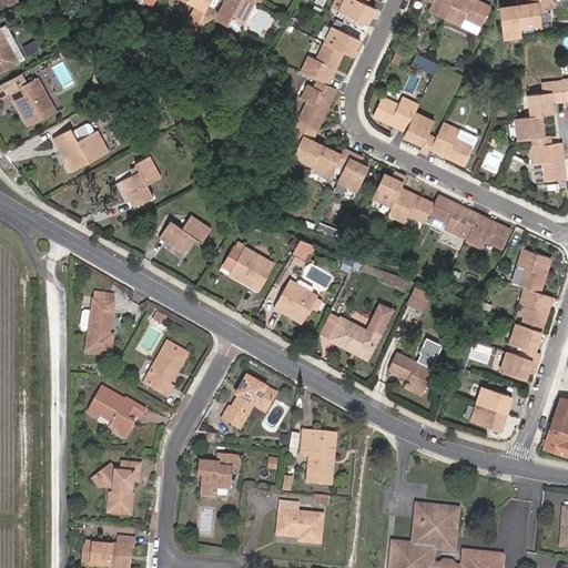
[(174,0),(193,9),(181,32),(191,38),(199,22),(208,8),(211,0),(174,0)]
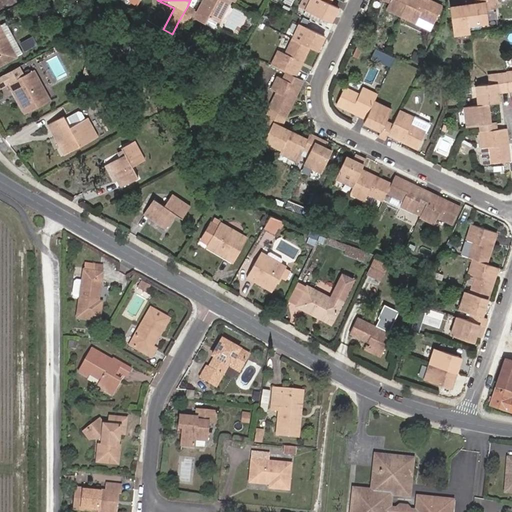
[(218,23),(230,0),(229,0),(204,0),(198,13),(187,7),(179,20),(186,24),(190,18),(204,25),(207,18),(218,23)]
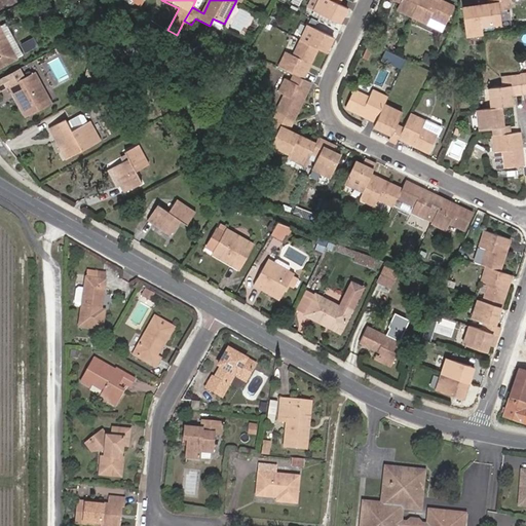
[(315,0),(311,9),(335,21),(343,5),(337,2),(338,0),(315,0)]
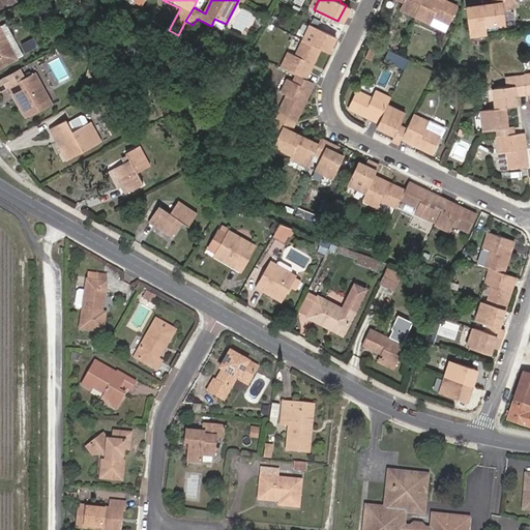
[(448,23),(455,6),(442,0),(399,0),(403,1),(400,7),(414,15),(429,22),(432,16),(448,23)]
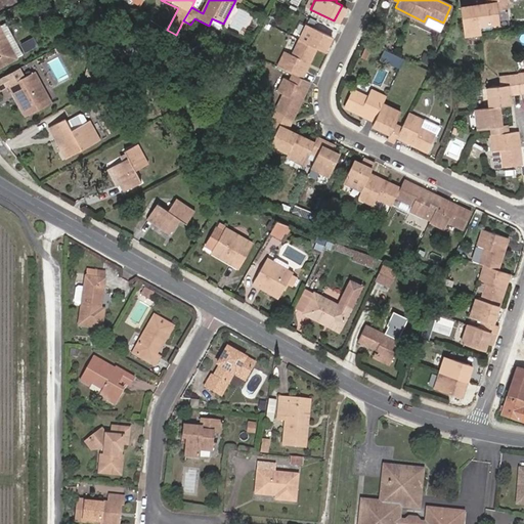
[(479,25),(498,23),(496,9),(505,8),(504,0),(486,0),(487,4),(475,5),(474,5),(461,7),(464,35),(480,33),(479,26),(479,25)]
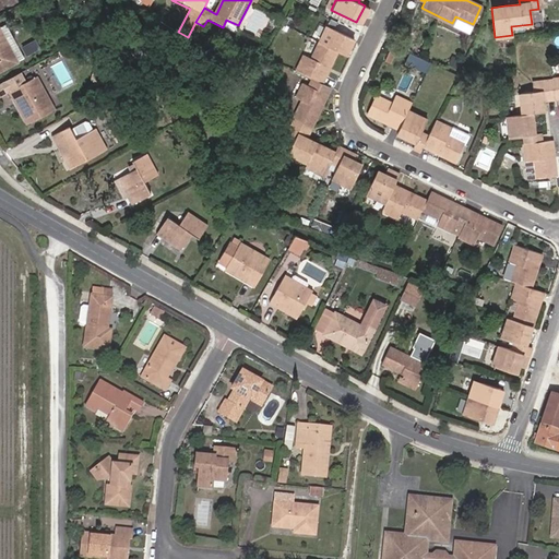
[(330,57),(334,49),(344,54),(352,38),(324,26),(317,40),(309,57),(302,54),(293,71),(309,79),(306,86),(300,84),(292,99),(297,103),(288,121),(280,139),(288,142),(283,154),(301,163),(299,166),(319,175),(324,164),(333,167),(328,179),(346,188),(358,165),(347,159),(349,155),(333,147),(331,153),(311,143),(300,138),(305,129),(325,86),(318,83),(330,57)]
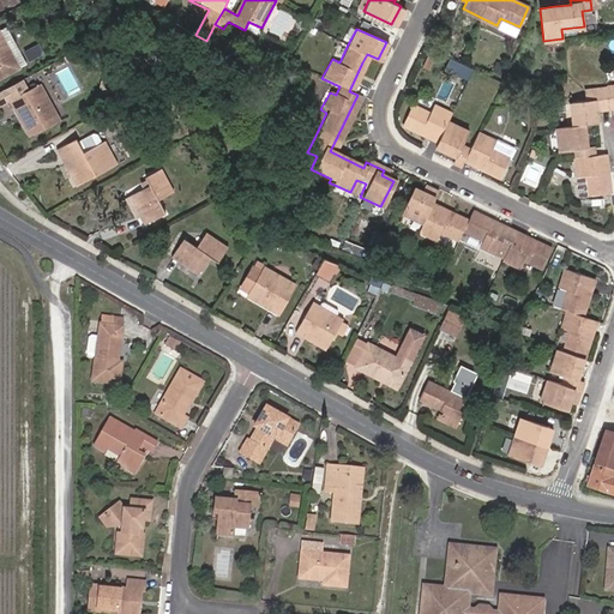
[(0,42),(0,41),(0,76),(16,68),(10,59),(7,60),(0,47),(0,42)]
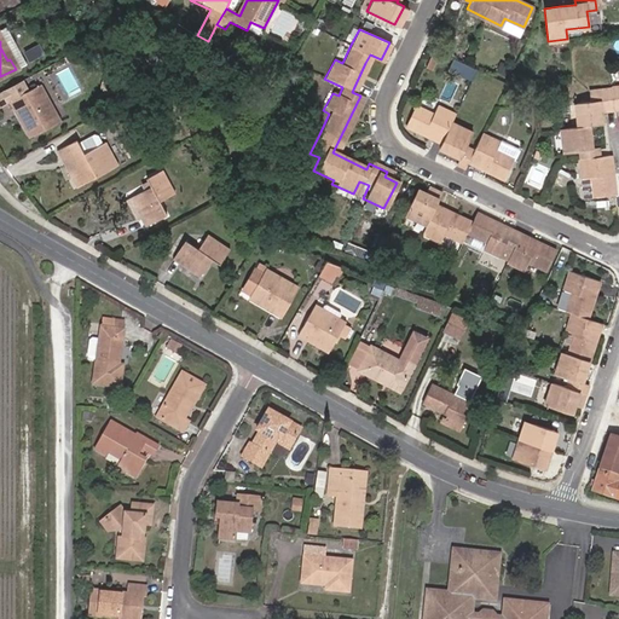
[(475,77),(479,68),(468,64),(464,73),(475,77)]
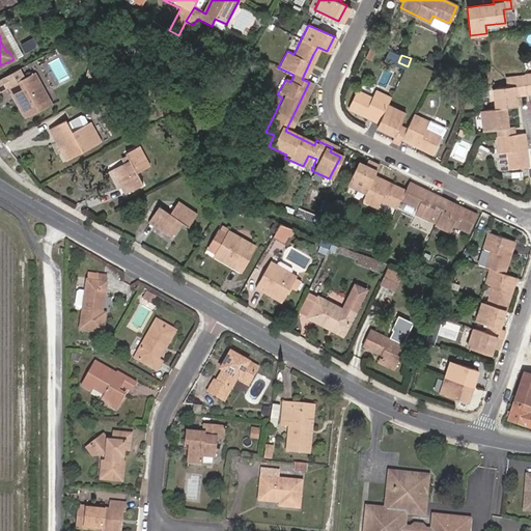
[(109,74),(112,63),(102,60),(99,72),(109,74)]
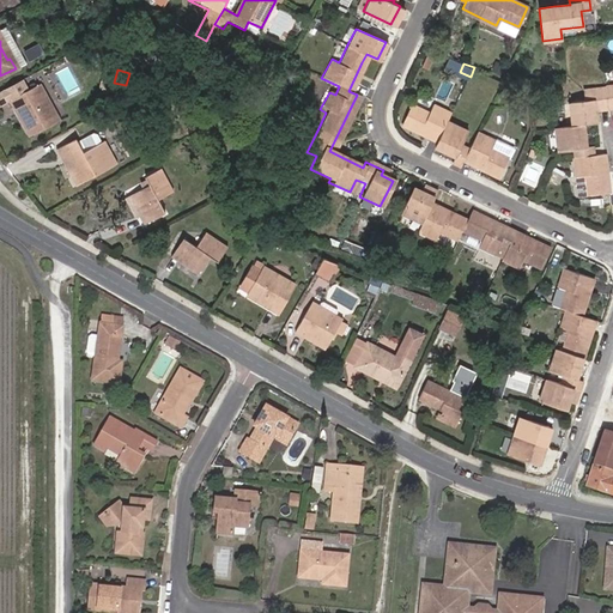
[(11,85),(0,91),(0,107),(10,103),(29,138),(59,122),(53,113),(50,114),(41,97),(43,95),(38,86),(24,93),(16,98),(13,93),(22,89),(18,83),(11,85)]
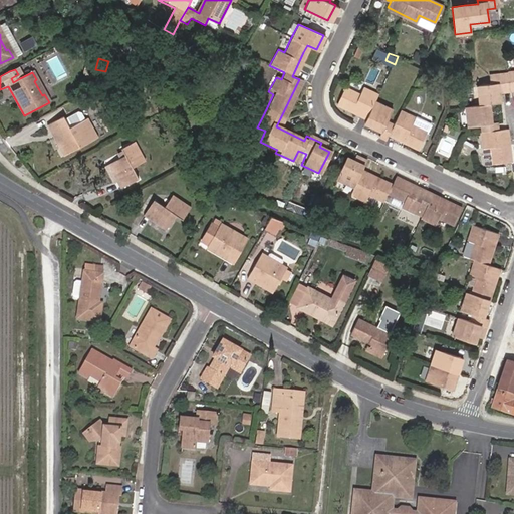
[(499,92),(513,89),(513,71),(507,72),(508,74),(488,76),(489,85),(476,87),(479,106),(463,108),(466,129),(480,126),(481,135),(480,135),(482,152),(489,151),(492,166),(512,163),(508,137),(506,130),(499,131),(498,122),(492,123),(490,104),(500,103),(499,92)]
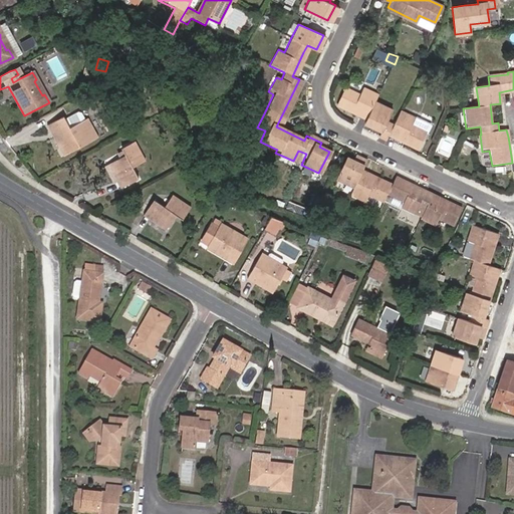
[(345,88),(338,103),(366,117),(364,122),(381,131),(378,136),(387,140),(389,134),(418,148),(429,125),(400,111),(393,124),(386,121),(391,110),(373,101),(376,95),(362,88),(359,95),(345,88)]
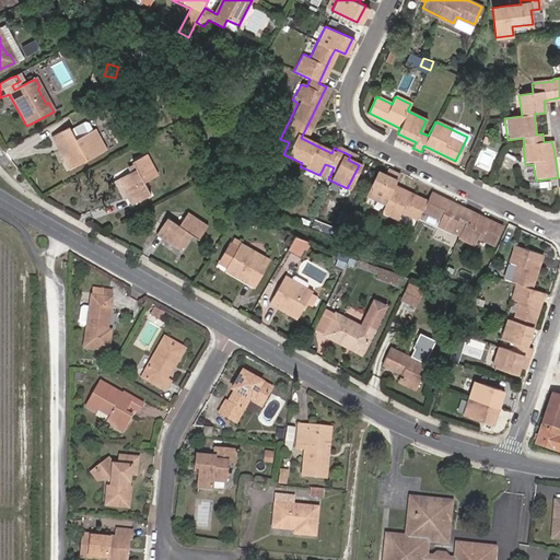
[(88,123),(70,131),(76,141),(95,131),(91,124),(88,123)]
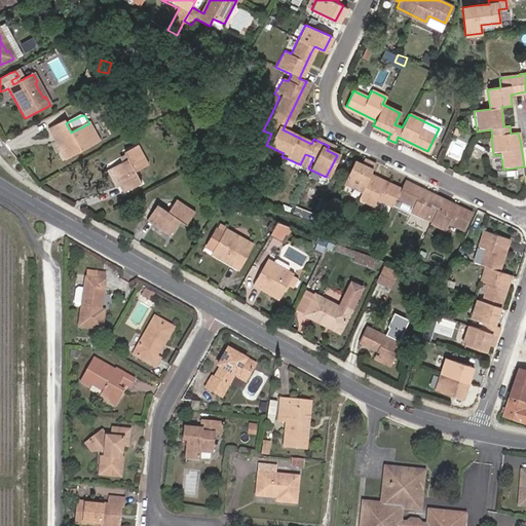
[(47,130),(63,161),(100,142),(89,123),(71,133),(65,121),(47,130)]
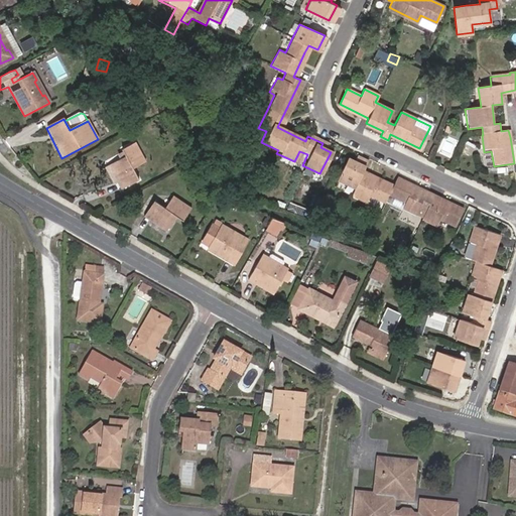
[(146,162),(136,144),(123,150),(126,156),(111,164),(120,180),(118,181),(122,189),(140,180),(134,169),(146,162)]
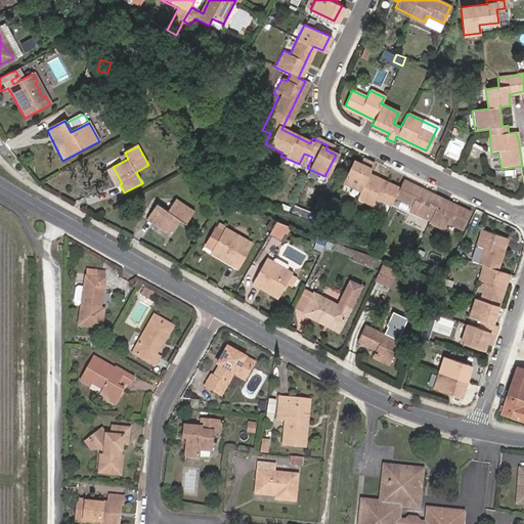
[(360,166),(349,161),(340,182),(358,191),(355,198),(372,205),(375,198),(390,205),(393,197),(411,205),(409,210),(424,216),(426,211),(432,214),(429,221),(442,227),(445,220),(460,227),(468,211),(440,198),(400,179),(397,187),(366,173),(369,165),(362,162),(360,166)]
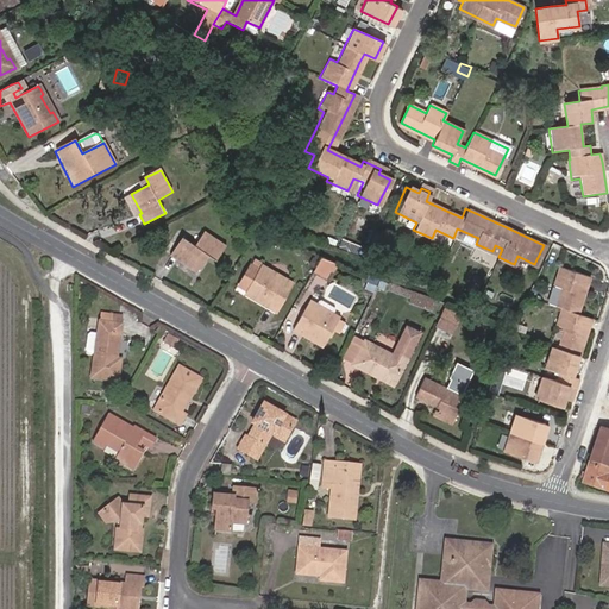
[(186,240),(174,258),(201,276),(213,259),(219,263),(230,248),(209,234),(199,250),(186,240)]
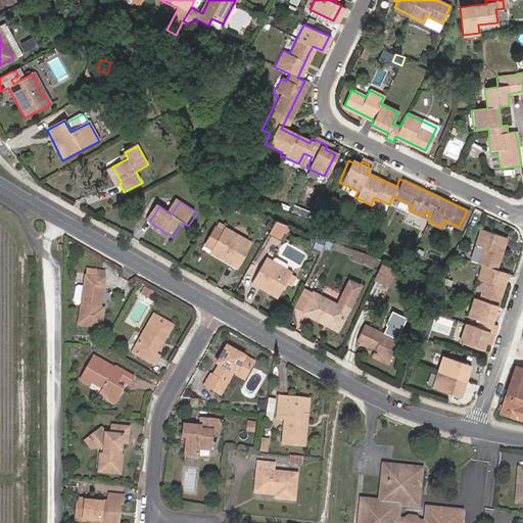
[(291,226),(280,221),(274,231),(286,236),(291,226)]
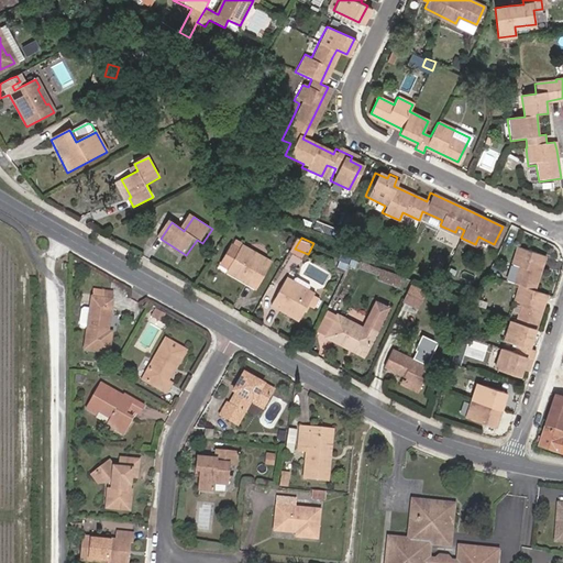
[(533,355),(536,348),(531,345),(538,326),(549,291),(537,288),(548,253),(521,244),(515,262),(522,265),(517,280),(522,283),(517,300),(525,304),(520,320),(515,318),(508,339),(520,343),(518,350),(505,346),(498,368),(520,375),(525,362),(530,364),(533,355)]
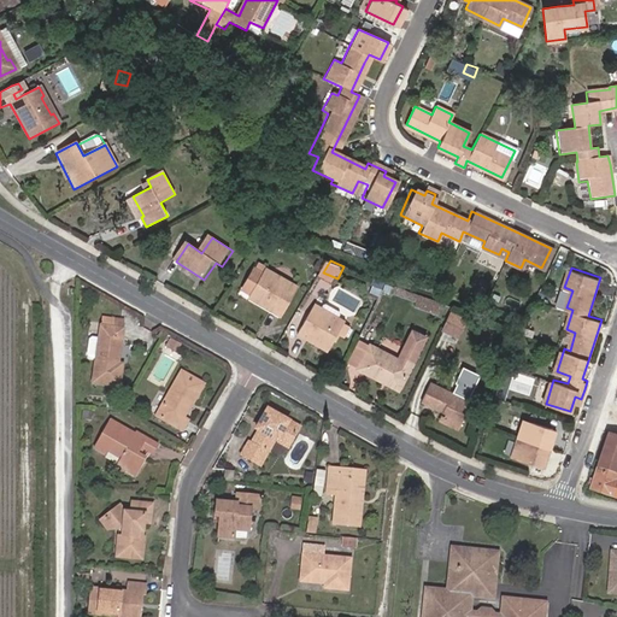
[(281,277),(271,271),(266,278),(258,272),(246,294),(254,299),(252,303),(282,319),(300,288),(291,283),(289,286),(280,280),(281,277)]
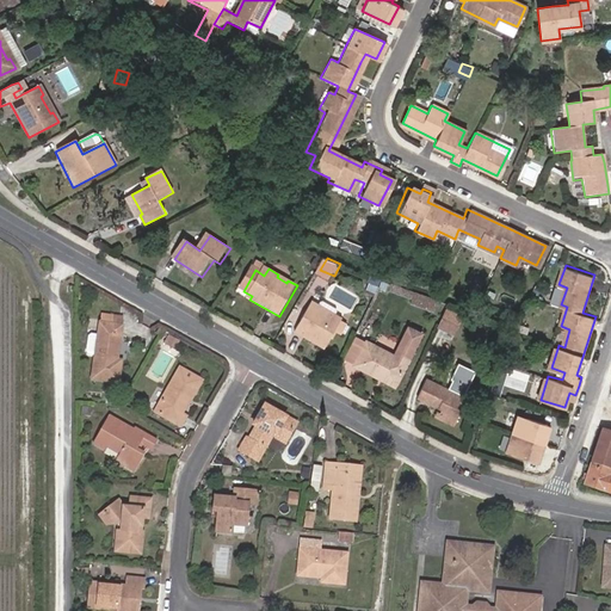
[(567,288),(559,284),(551,302),(561,304),(567,288)]
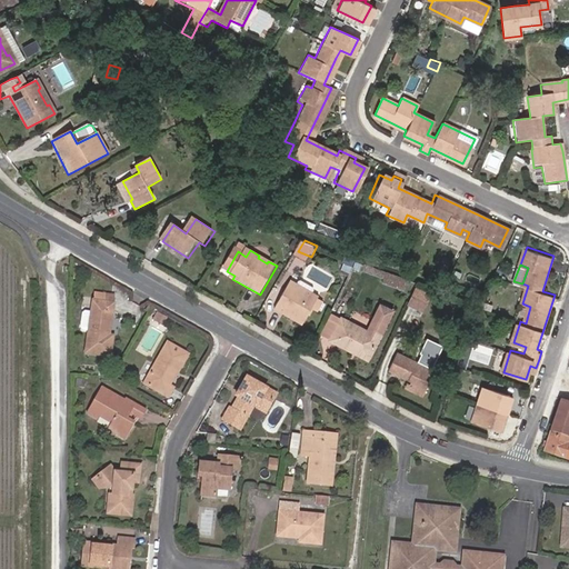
[(408,278),(378,267),(373,276),(405,288),(408,278)]
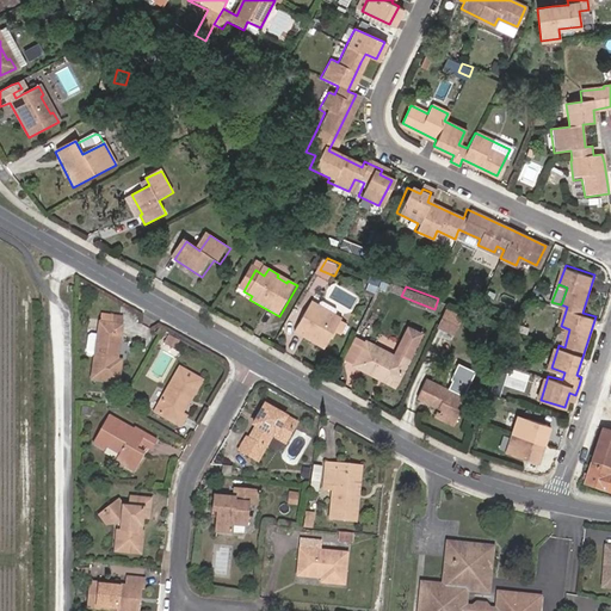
[(320,306),(319,308),(332,316),(333,313),(334,314),(337,310),(337,308),(323,300),(321,301),(319,306),(320,306)]
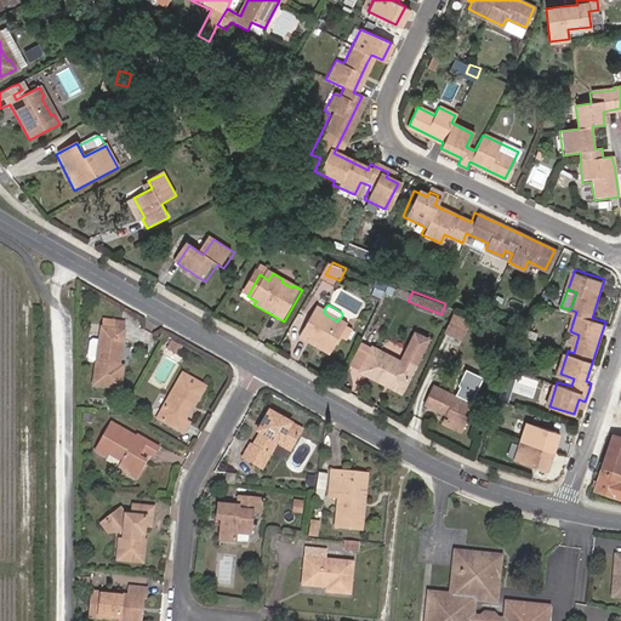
[(317,306),(300,337),(331,355),(348,324),(340,319),(339,318),(337,322),(324,313),(325,311),(324,311),(317,306)]
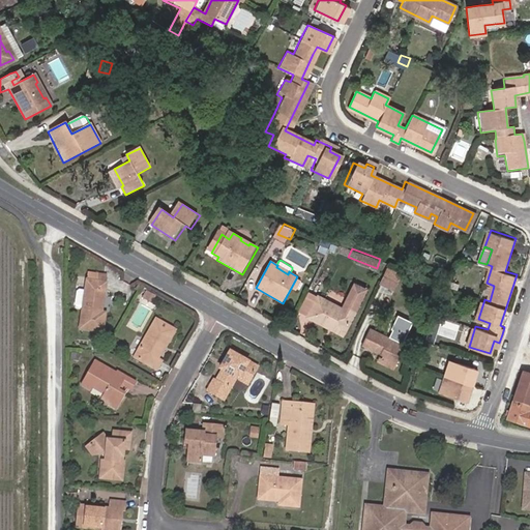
[(404,271),(389,265),(382,280),(396,286),(404,271)]
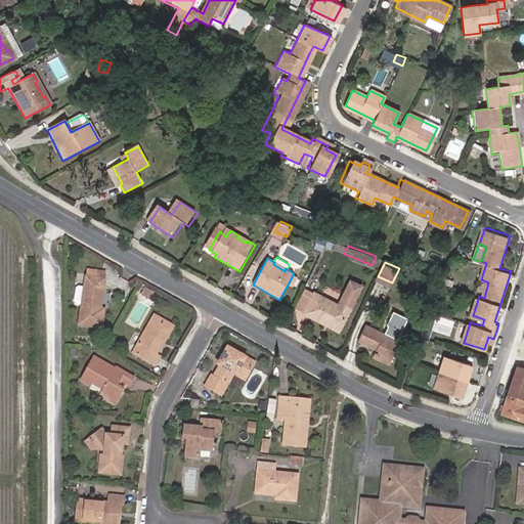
[(85,276),(78,322),(100,325),(101,314),(97,313),(102,278),(85,276)]
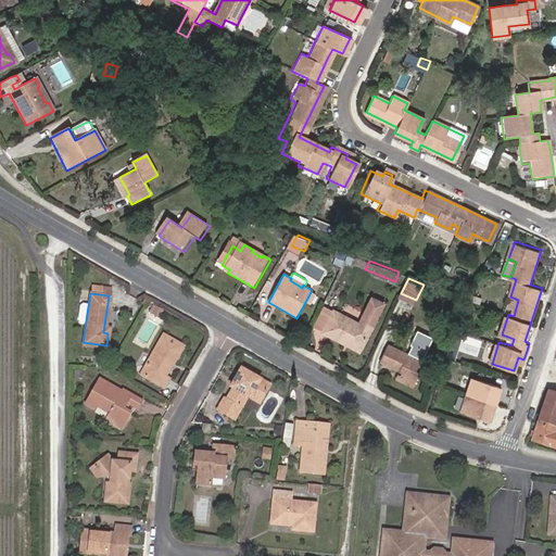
[(358,323),(370,328),(382,302),(371,297),(358,323)]
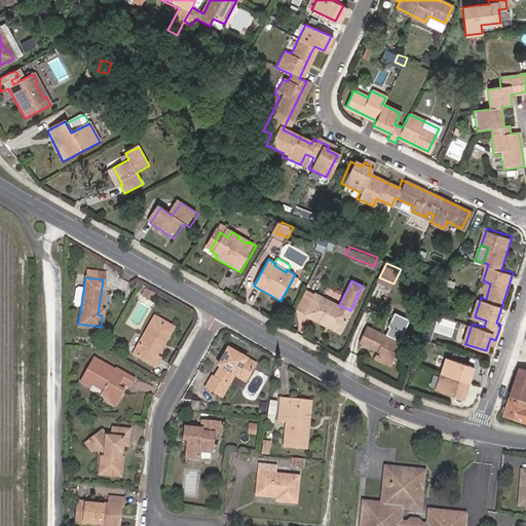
[(304,314),(314,293),(306,289),(296,310),(304,314)]
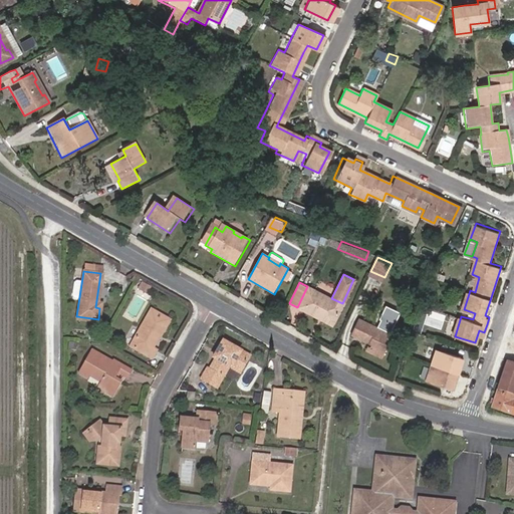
[(140,291),(148,295),(152,287),(144,283),(140,291)]
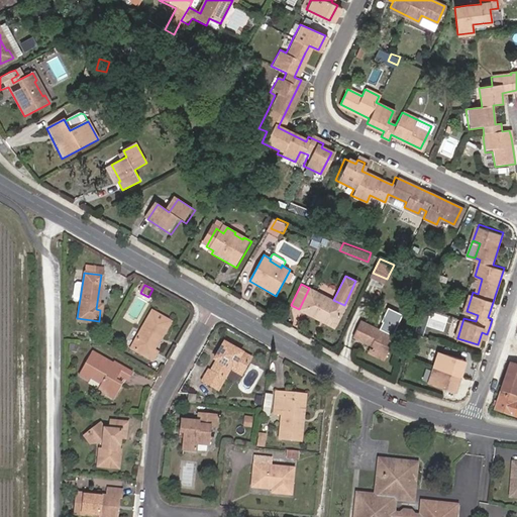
[(299,309),(319,319),(320,316),(335,323),(344,305),(333,300),(309,288),(299,309)]
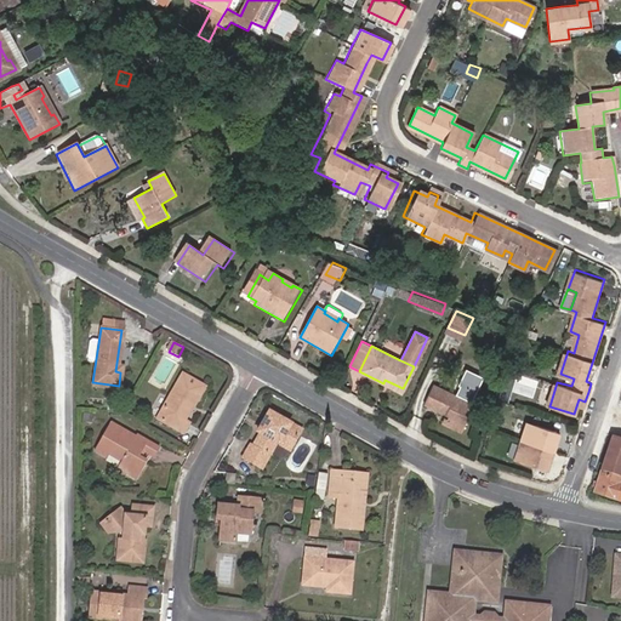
[(157,419),(182,433),(188,423),(183,421),(192,406),(194,408),(205,388),(182,374),(157,419)]
